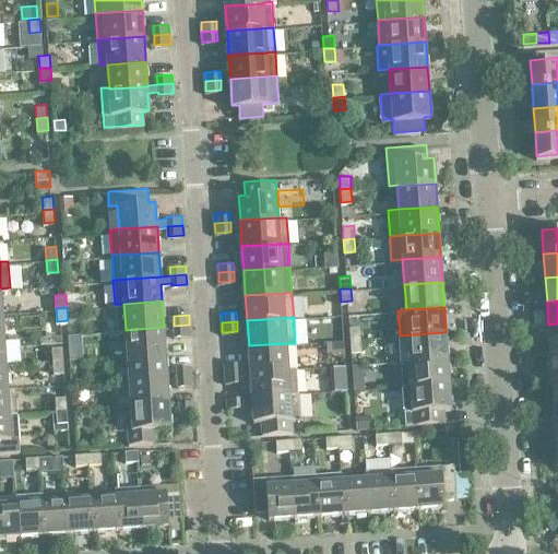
[(549,349),(557,348),(557,323),(548,325),(549,349)]
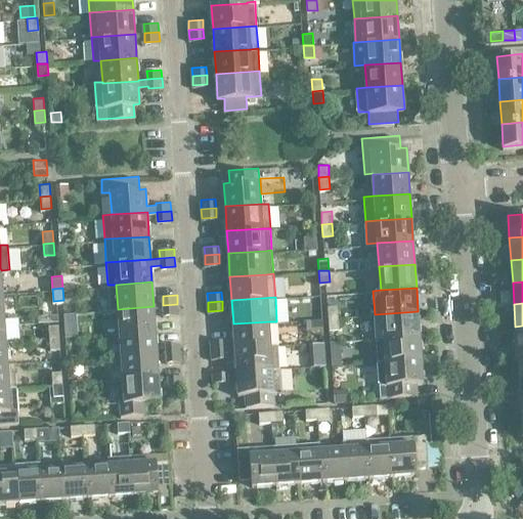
[(177,304),(163,305),(164,314),(178,313),(177,304)]
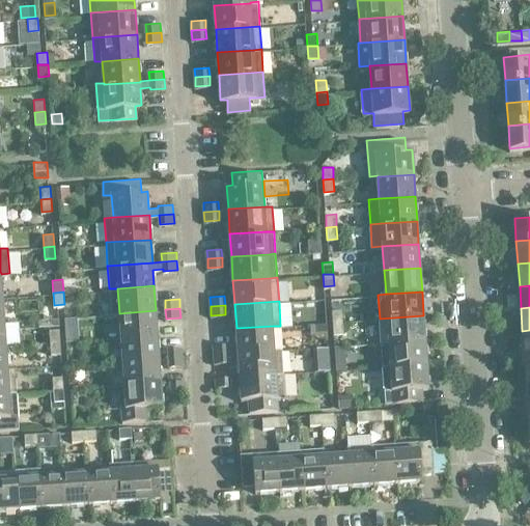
[(342,322),(342,309),(331,309),(332,322),(342,322)]
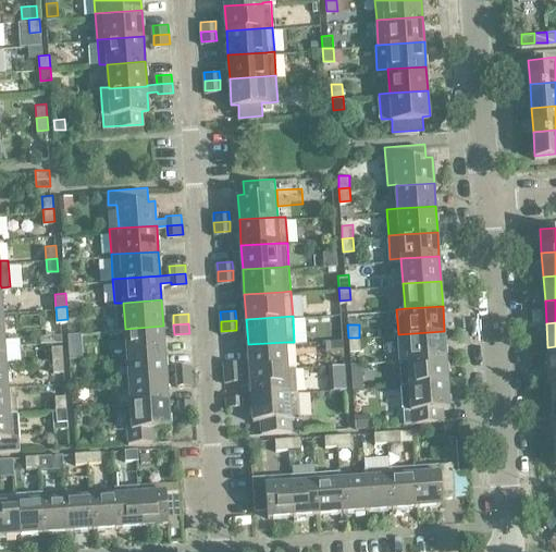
[(127,353),(165,351),(163,326),(125,329),(127,353)]
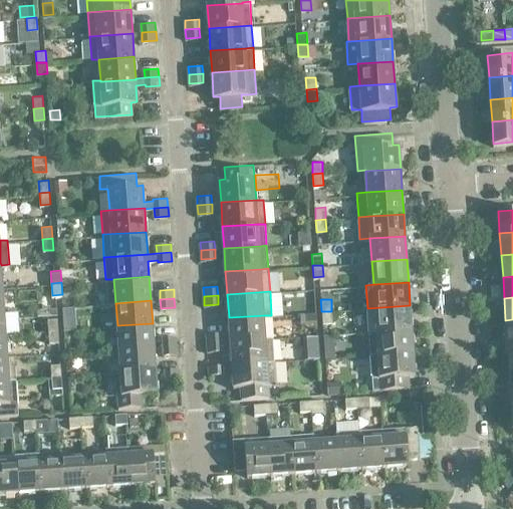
[(376,330),(412,328),(410,305),(367,308),(368,331),(376,330)]
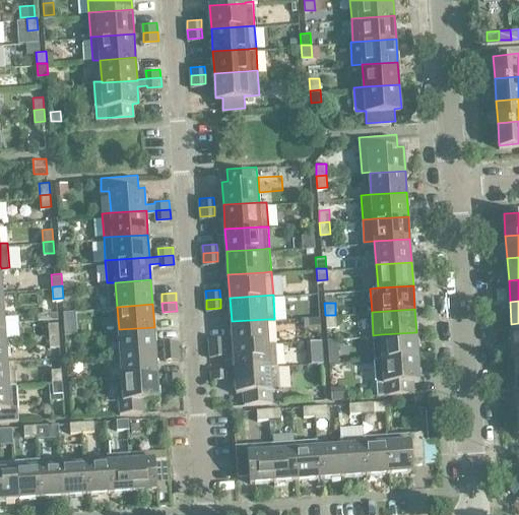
[(325,315),(326,327),(336,326),(335,315),(325,315)]
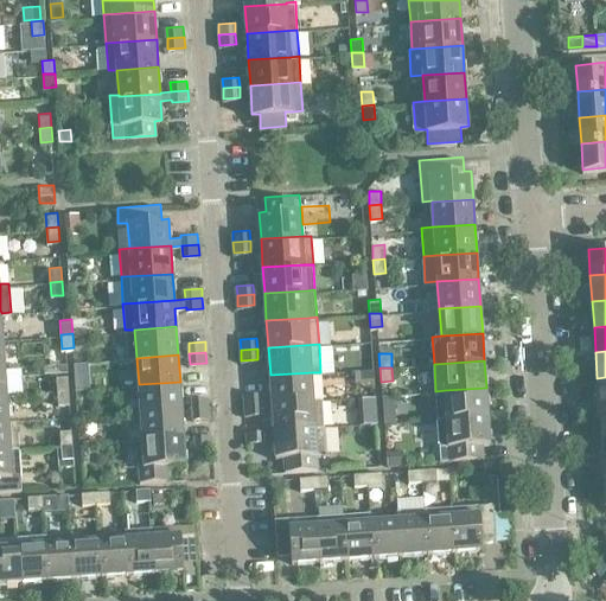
[(270,375),(272,401),(313,398),(312,372),(270,375)]
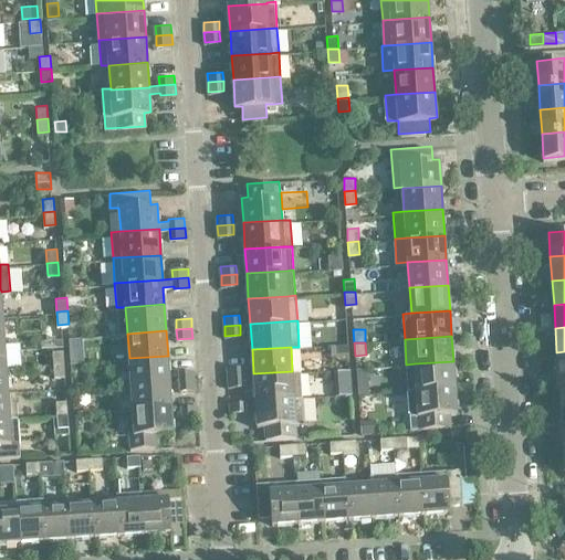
[(64,349),(53,350),(53,362),(64,362),(64,349)]
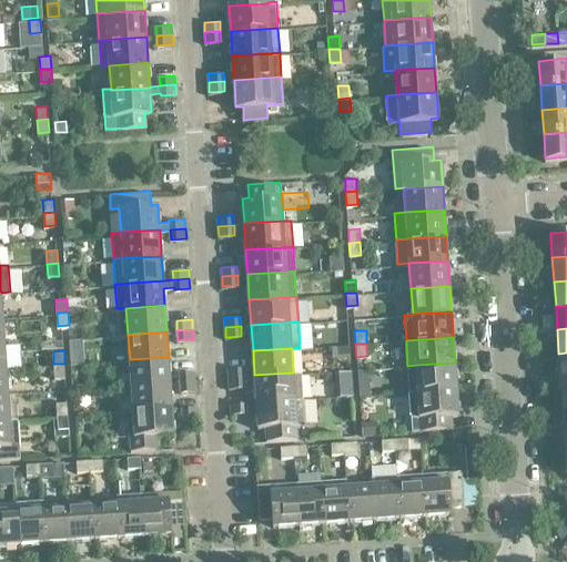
[(131,385),(170,382),(169,357),(130,359),(131,385)]
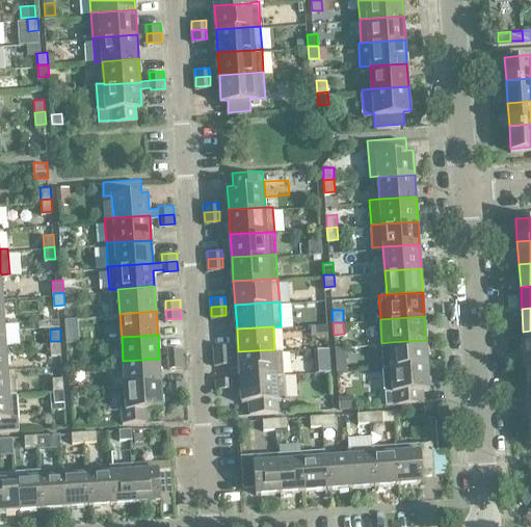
[(390,342),(381,343),(383,366),(391,366),(427,363),(426,340),(390,342)]
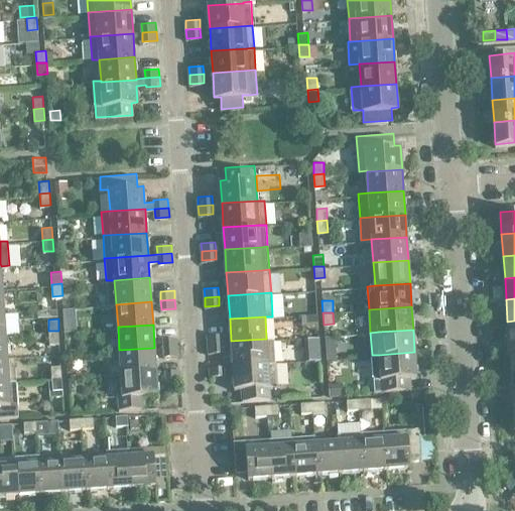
[(49,343),(59,343),(58,331),(48,331),(49,343)]
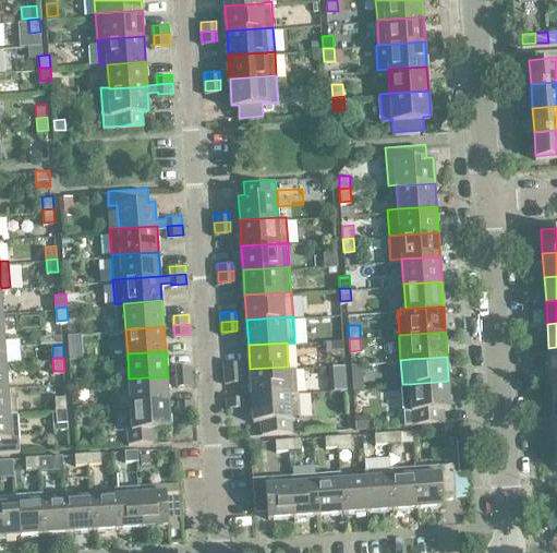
[(223,362),(225,371),(240,370),(239,361),(223,362)]
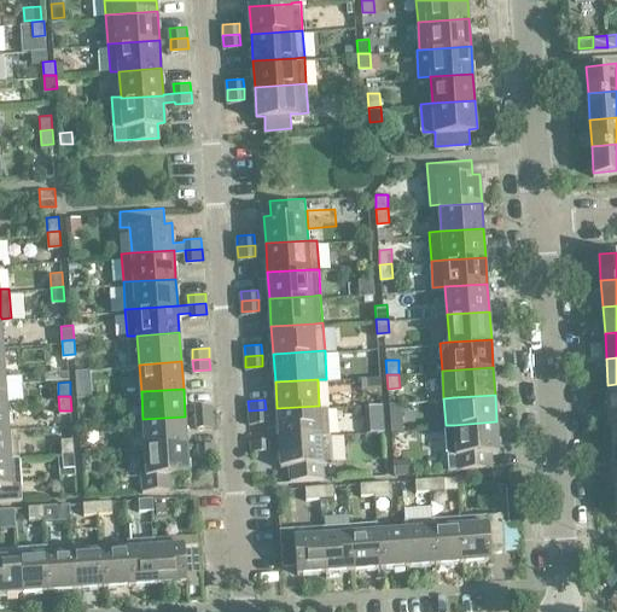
[(384,429),(382,402),(368,403),(370,430),(384,429)]
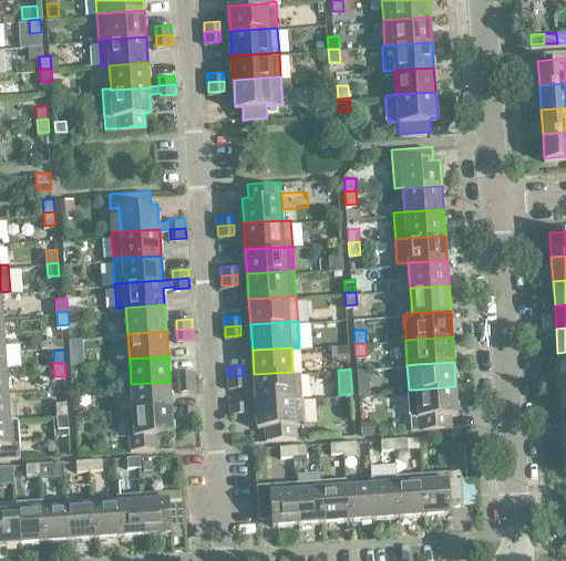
[(179,381),(195,378),(195,370),(179,371),(179,381)]
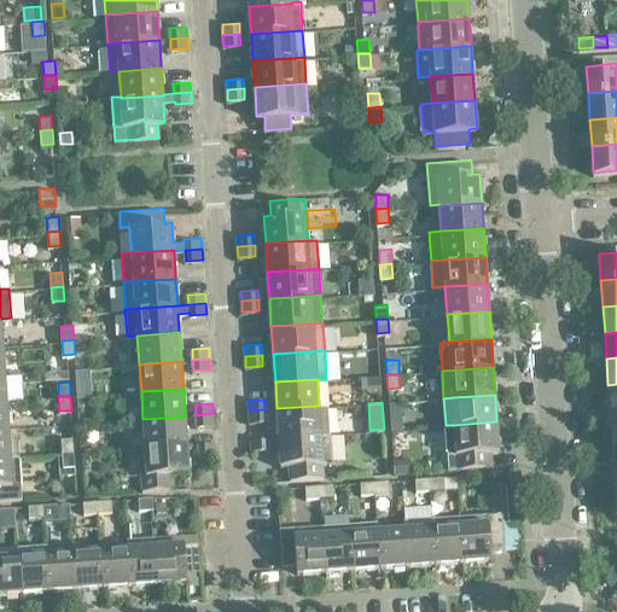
[(277,408),(279,436),(330,432),(329,404),(319,406),(277,408)]
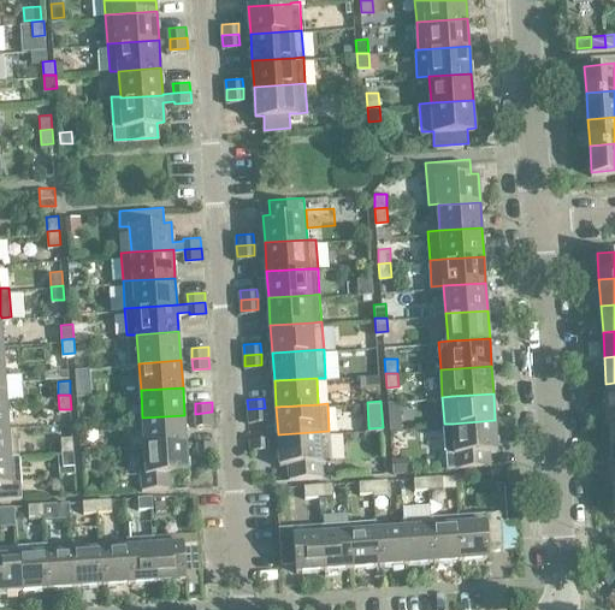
[(266,419),(265,408),(248,409),(249,420),(266,419)]
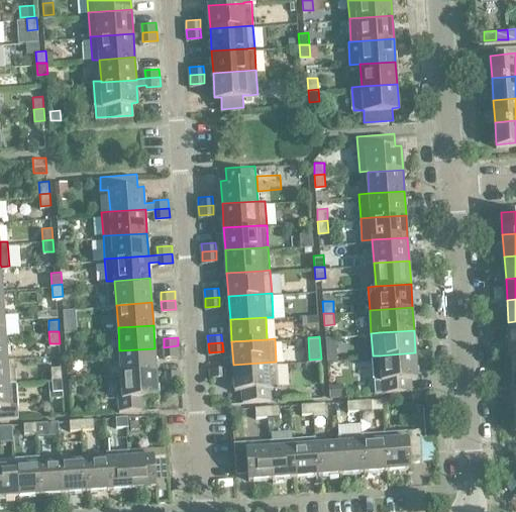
[(178,345),(164,347),(165,355),(179,354),(178,345)]
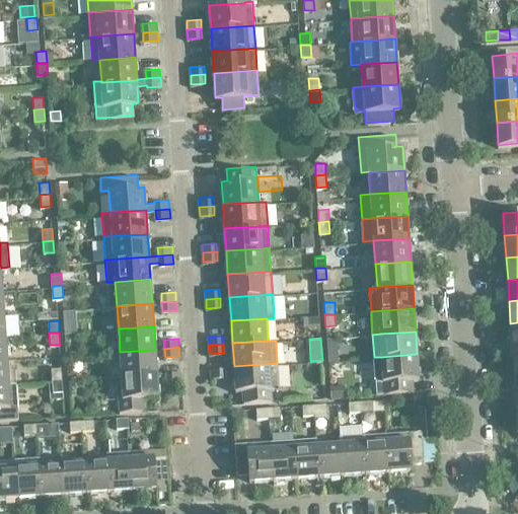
[(327,349),(327,361),(338,360),(338,348),(327,349)]
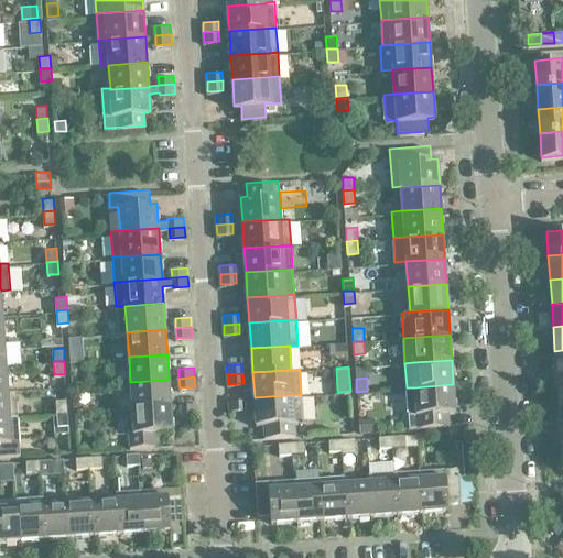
[(132,406),(171,404),(169,380),(130,382),(132,406)]
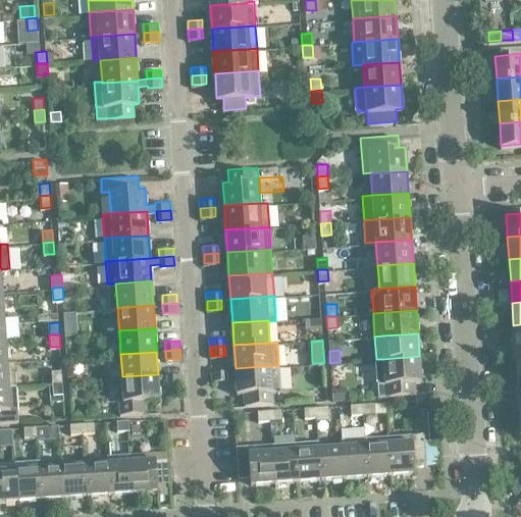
[(415,380),(421,380),(419,356),(383,359),(376,359),(378,396),(416,393),(415,380)]
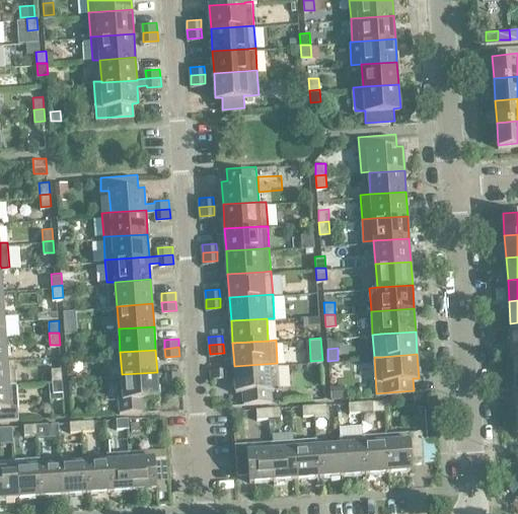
[(53,378),(63,378),(61,355),(43,357),(43,367),(52,366),(53,378)]
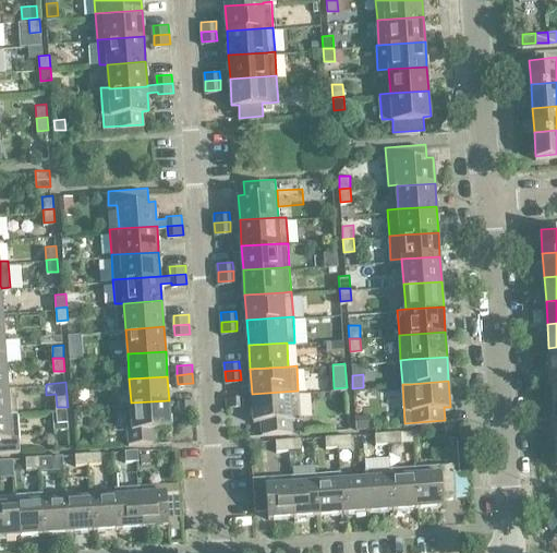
[(16,385),(8,386),(0,386),(0,410),(17,410),(16,385)]
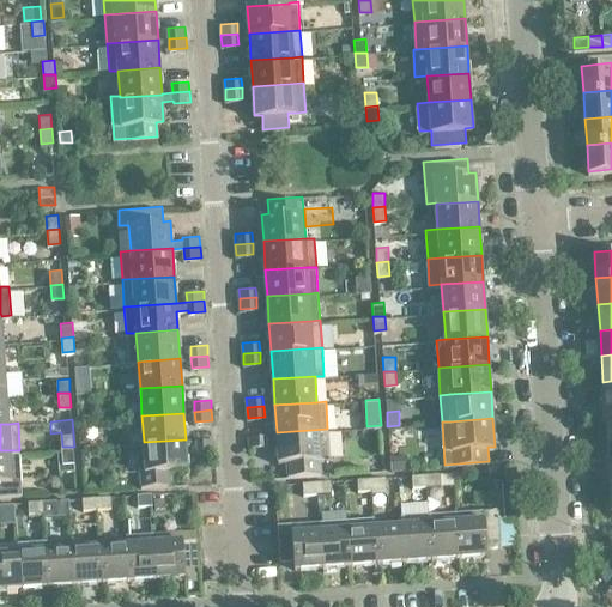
[(286,460),(288,474),(321,473),(320,457),(329,457),(327,429),(277,432),(278,461),(286,460)]
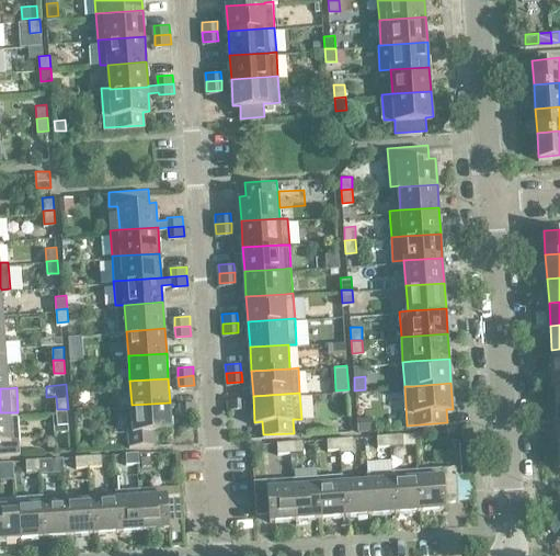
[(228,408),(243,407),(243,397),(227,398),(228,408)]
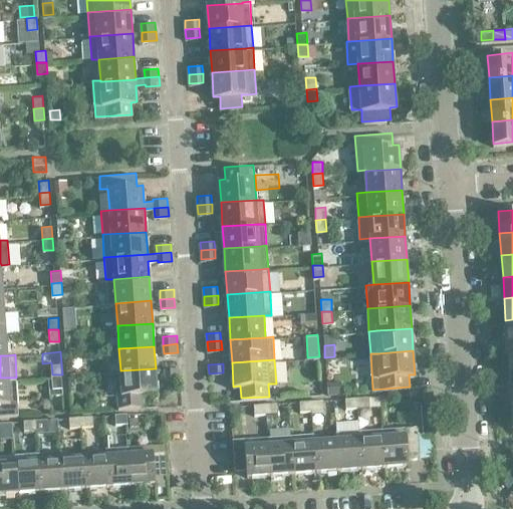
[(165,367),(166,376),(180,375),(179,366),(165,367)]
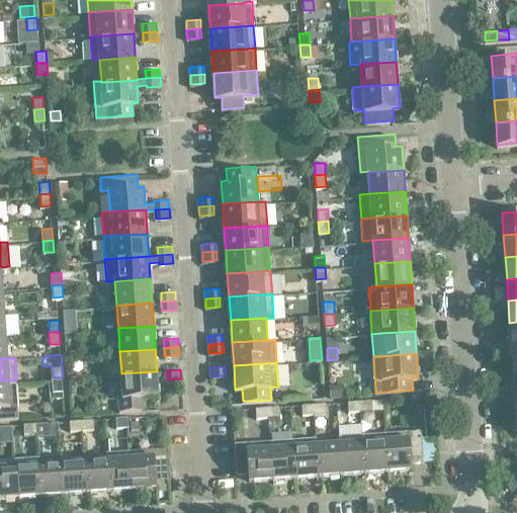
[(121,373),(122,397),(118,397),(119,410),(144,408),(143,396),(158,395),(157,371),(121,373)]
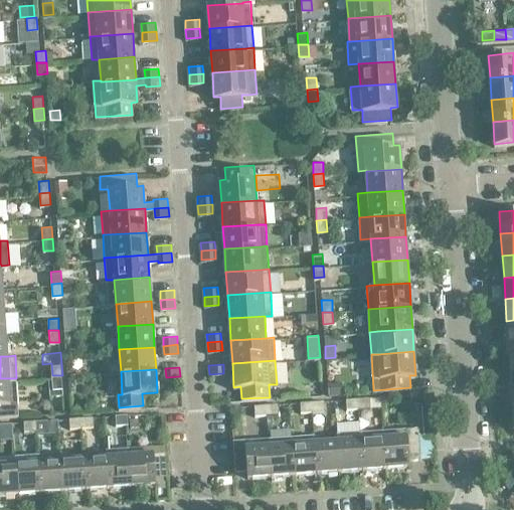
[(52,387),(62,387),(62,375),(52,375),(52,387)]
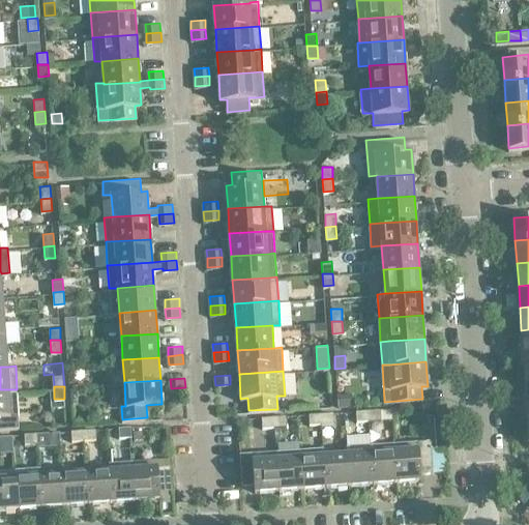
[(0,428),(20,427),(17,389),(0,389),(0,428)]
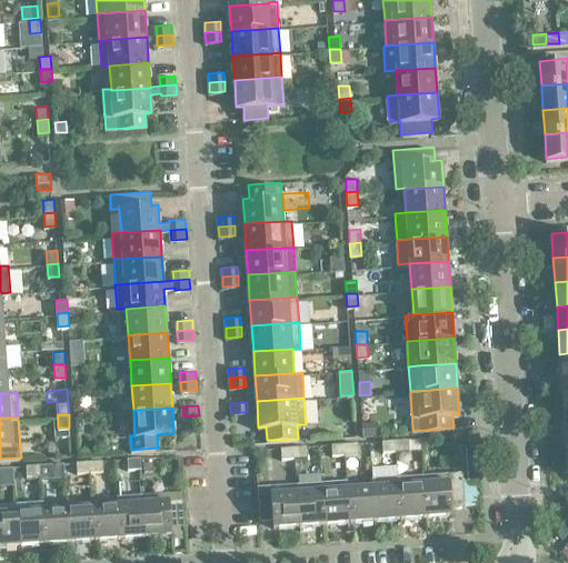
[(379,433),(378,420),(361,421),(362,434),(379,433)]
